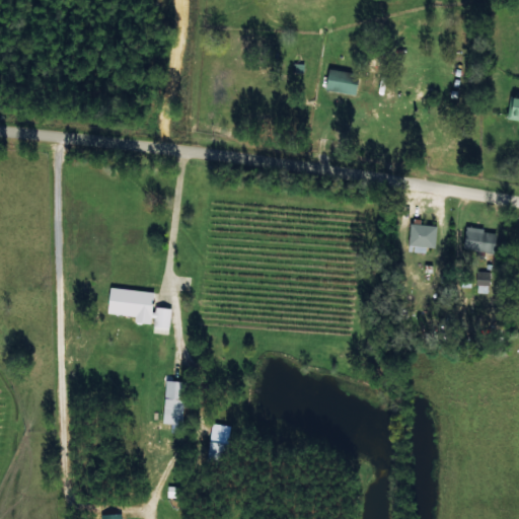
[(349,79),(350,73),(328,69),(324,89),(354,94),(357,81),(349,79)]
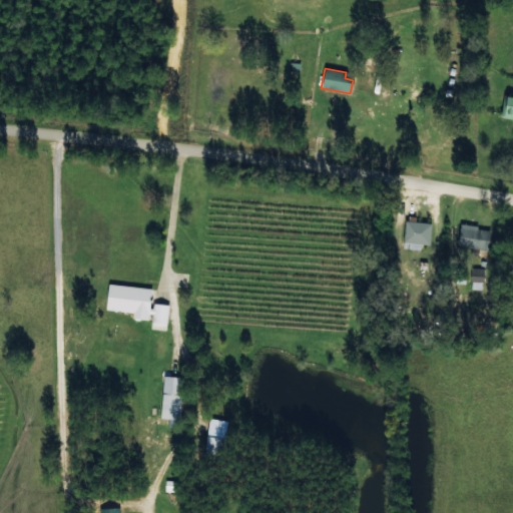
[(512,96),(503,96),(501,118),(512,118),(512,96)]
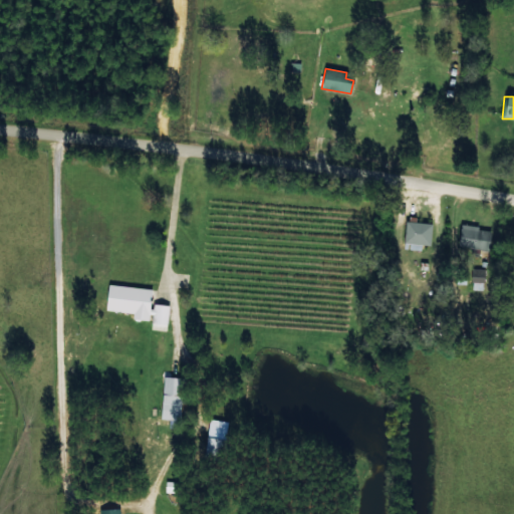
[(405,250),(422,250),(422,245),(431,245),(432,223),(405,223),(405,250)]
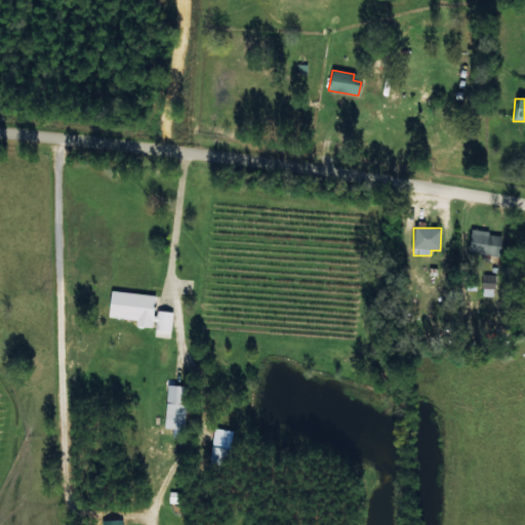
[(498,256),(502,235),(472,230),(468,255),(489,259),(490,255),(498,256)]
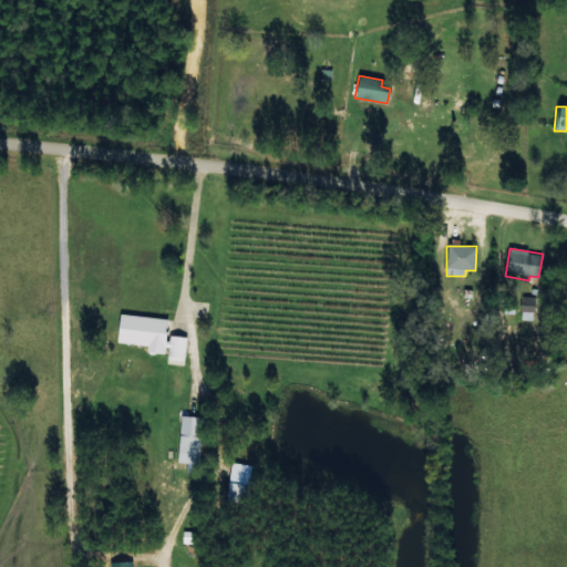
[(534,297),(521,297),(521,320),(533,320),(534,297)]
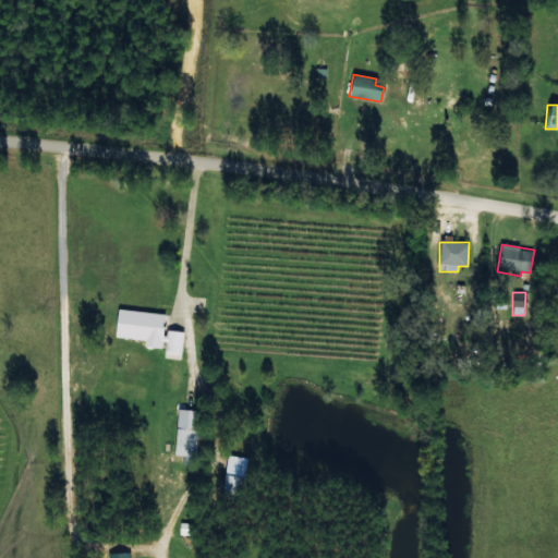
[(114,337),(144,340),(144,347),(164,349),(162,358),(181,360),(184,331),(165,329),(166,313),(118,308),(114,337)]
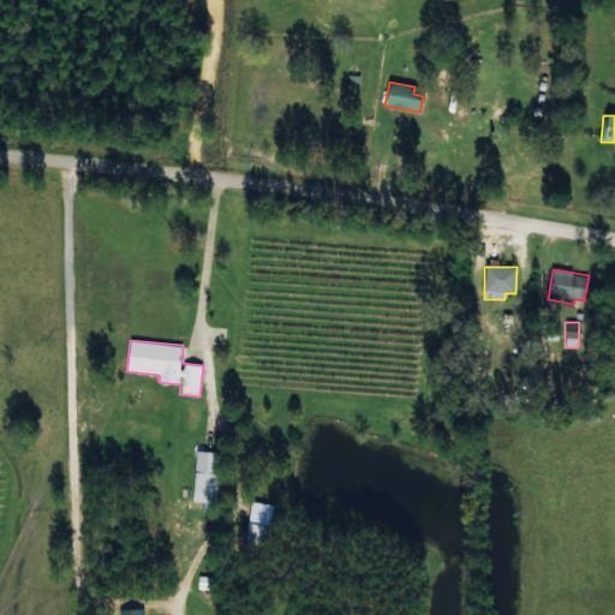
[(193,502),(203,502),(202,512),(215,512),(218,452),(195,451),(193,502)]
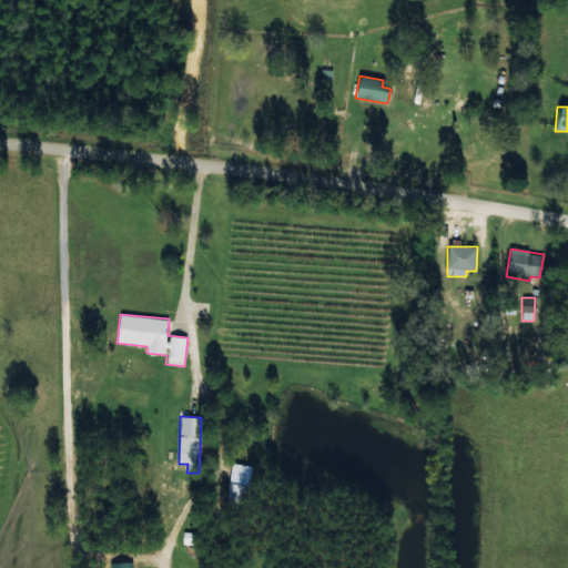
[(246,506),(249,484),(227,482),(225,504),(246,506)]
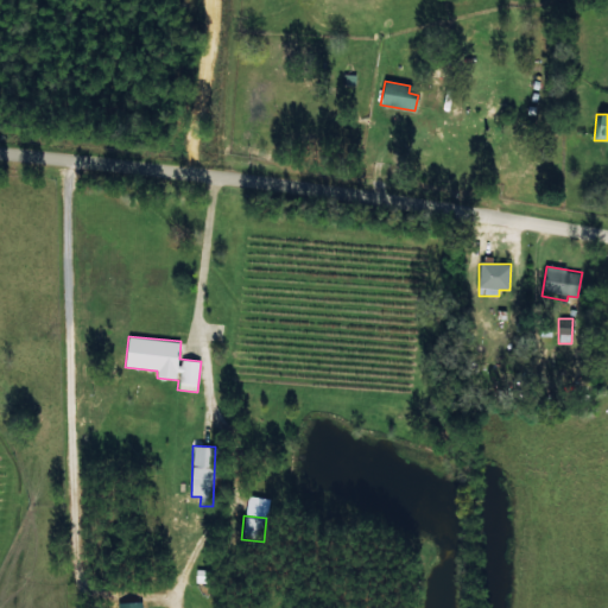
All buildings are outlined.
